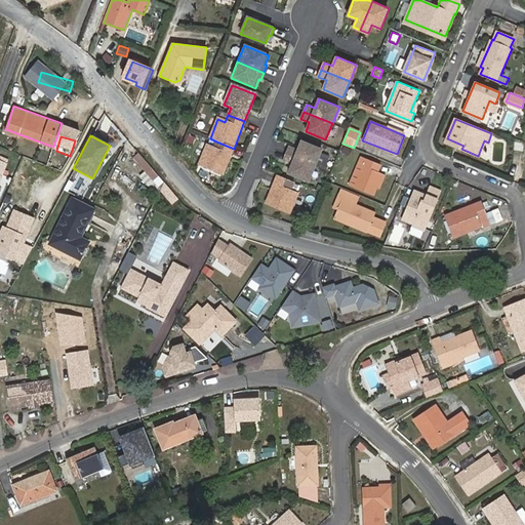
[(286,154),(315,165),(322,149),(301,140),(297,150),(289,147),(286,154)]
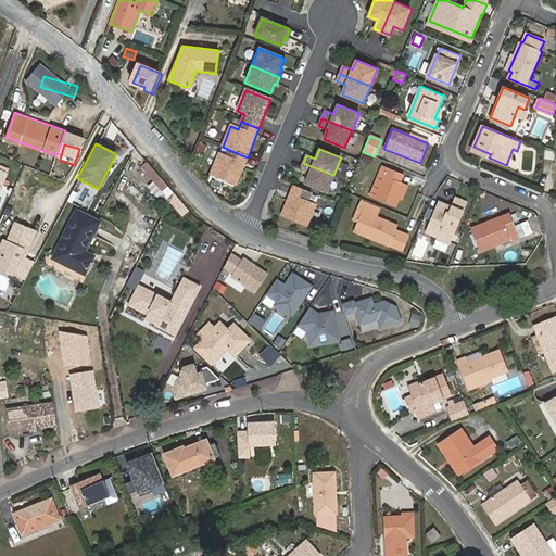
[(211,175),(236,186),(248,158),(229,150),(227,158),(219,154),(211,175)]
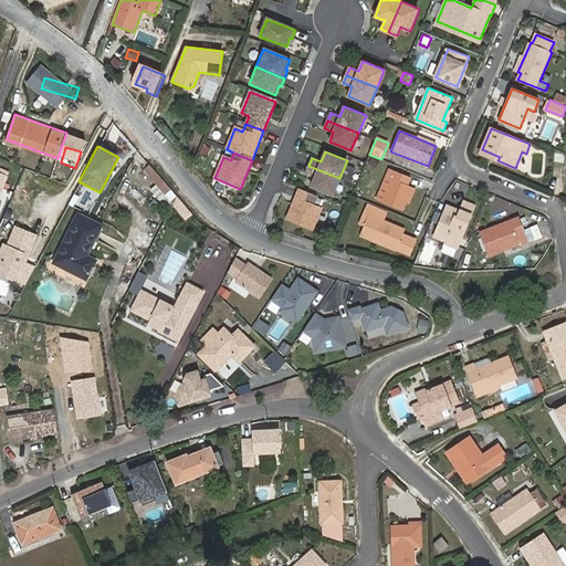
[(565,155),(555,154),(555,163),(565,163),(565,155)]
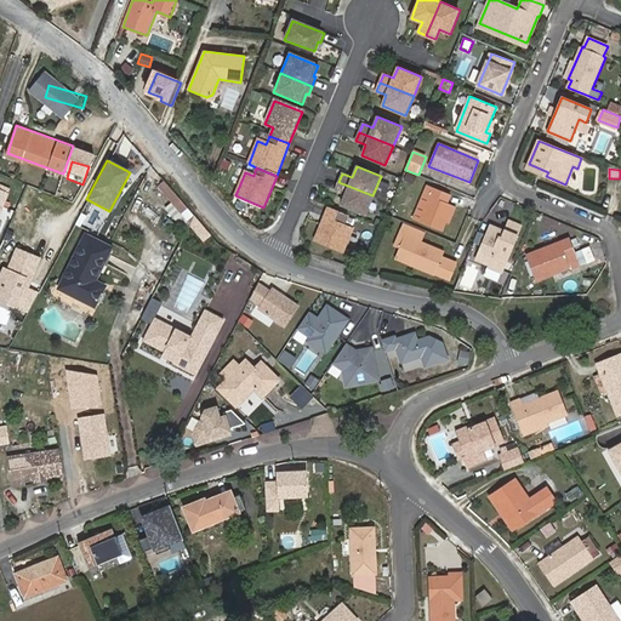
[(12,187),(0,181),(0,187),(11,192),(12,187)]
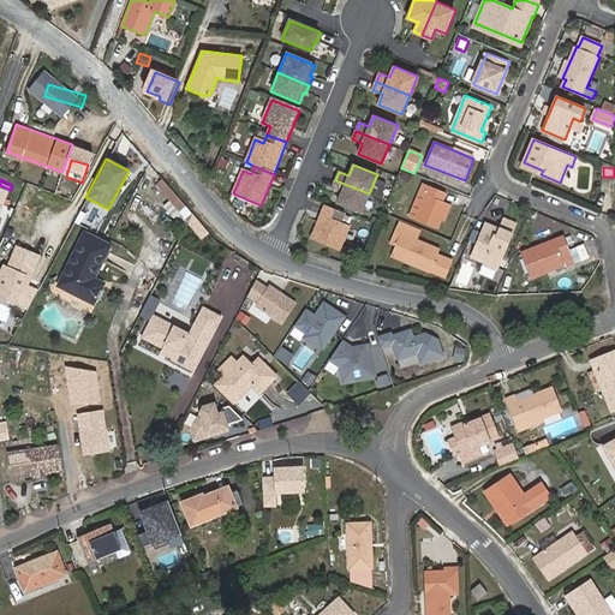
[(338,203),(362,213),(369,193),(335,180),(332,189),(342,193),(338,203)]
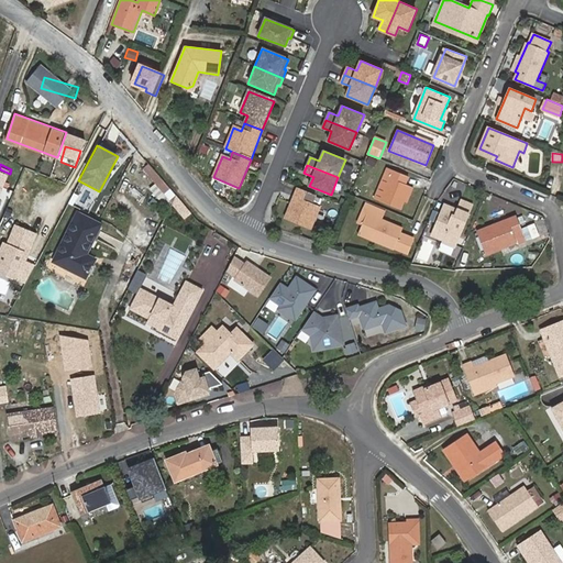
[(374,198),(379,201),(394,169),(388,167),(374,198)]
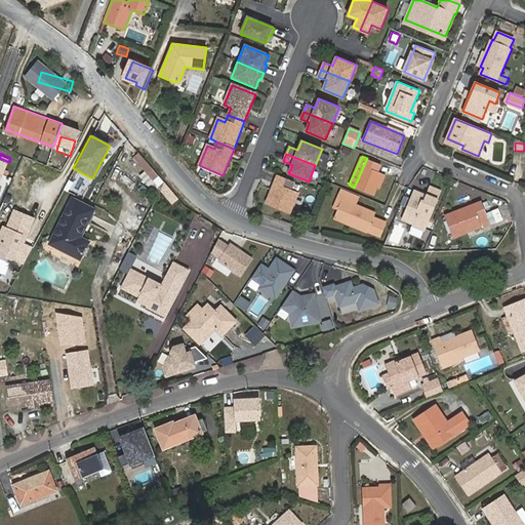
[(0,158),(0,172),(3,174),(9,162),(0,158)]
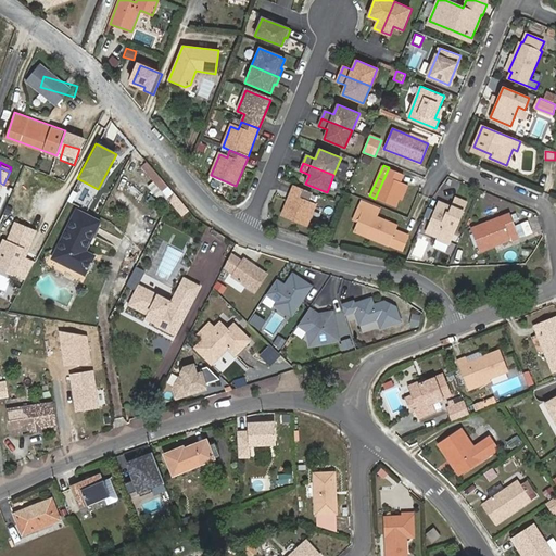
[(406,184),(401,181),(403,174),(389,167),(375,199),(395,207),(406,184)]
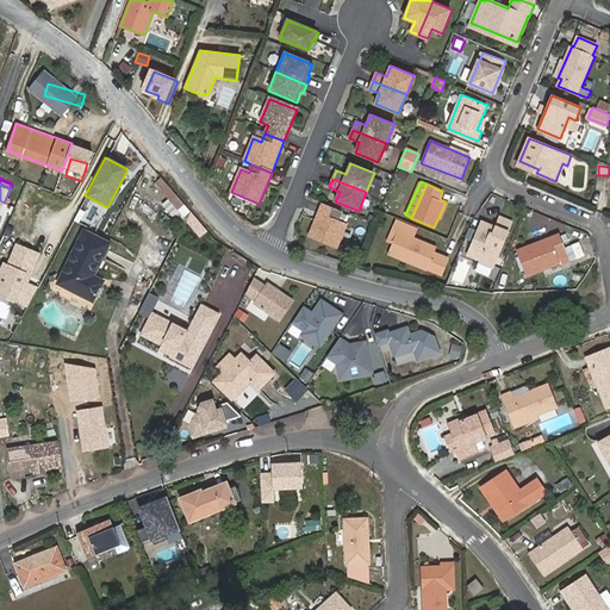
[(310,237),(337,248),(346,225),(337,222),(341,213),(322,205),(310,237)]
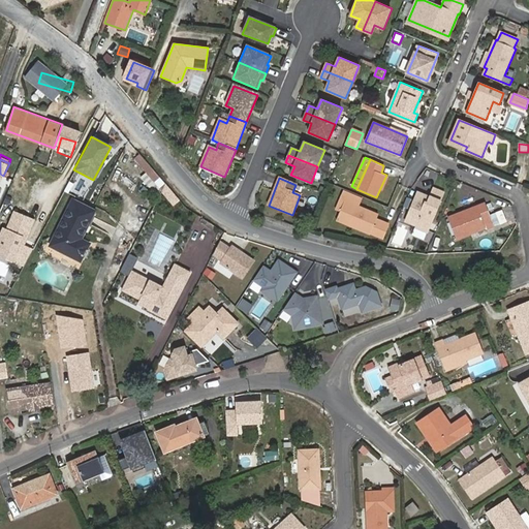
[(183,196),(168,180),(163,190),(175,203),(183,196)]
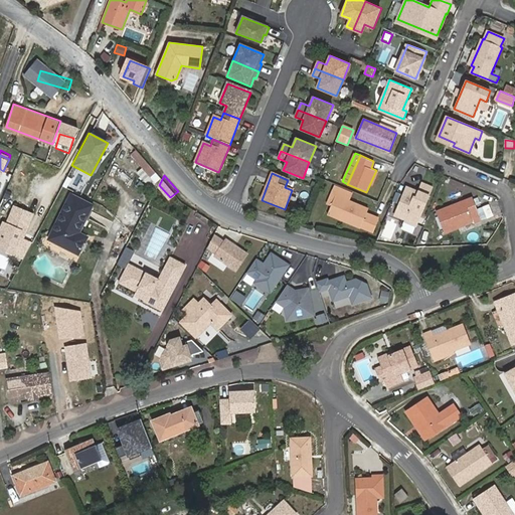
[(416,224),(433,186),(422,182),(419,191),(407,186),(395,215),(416,224)]
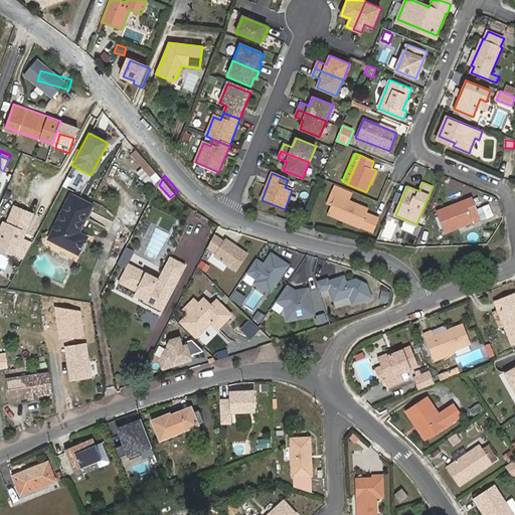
[(79,229),(93,204),(72,194),(51,237),(79,251),(88,234),(79,229)]
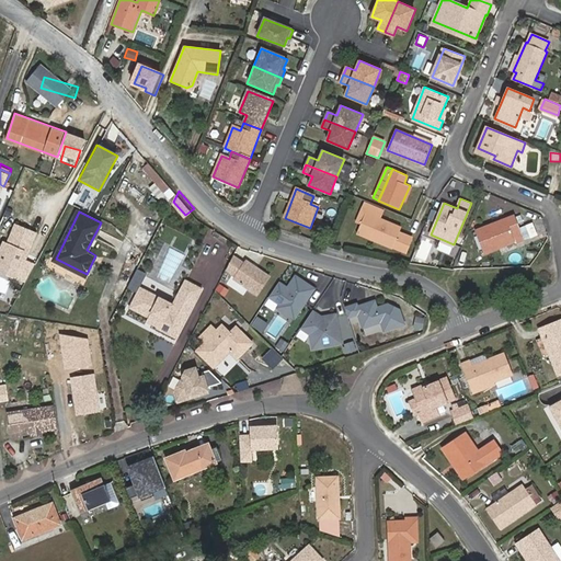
[(399,230),(400,227),(366,213),(357,233),(405,253),(413,237),(399,230)]
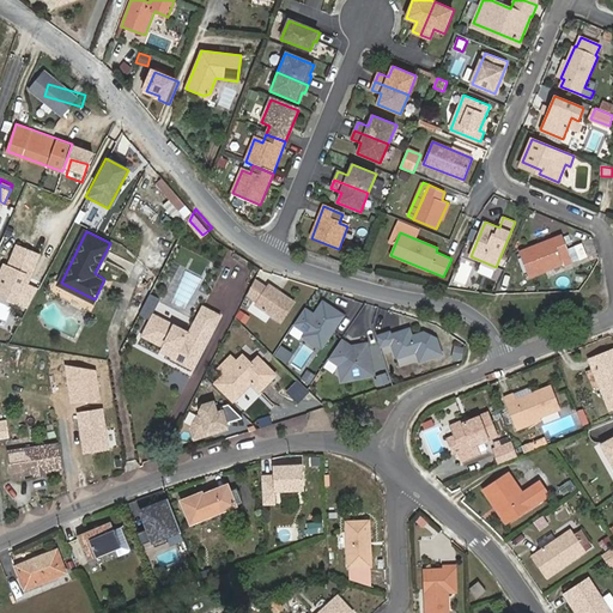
[(568,248),(563,236),(520,253),(529,277),(572,260),(574,265),(589,259),(583,242),(568,248)]
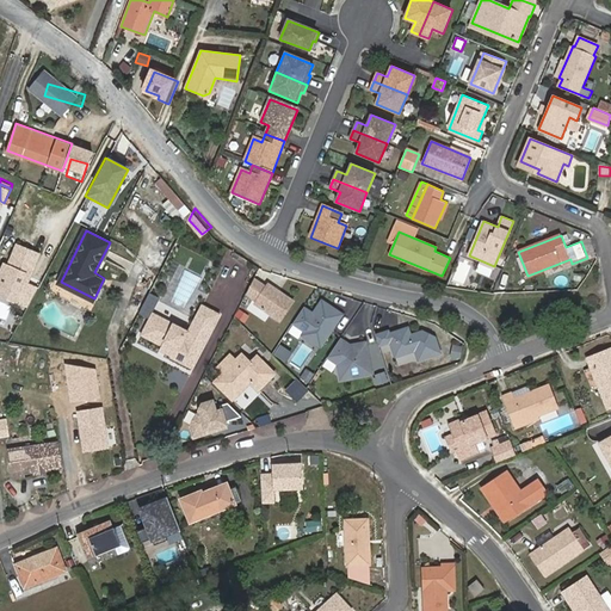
[(20,281),(24,273),(28,275),(36,253),(13,245),(5,266),(1,265),(0,265),(0,290),(14,296),(16,295),(31,301),(38,288),(20,281)]
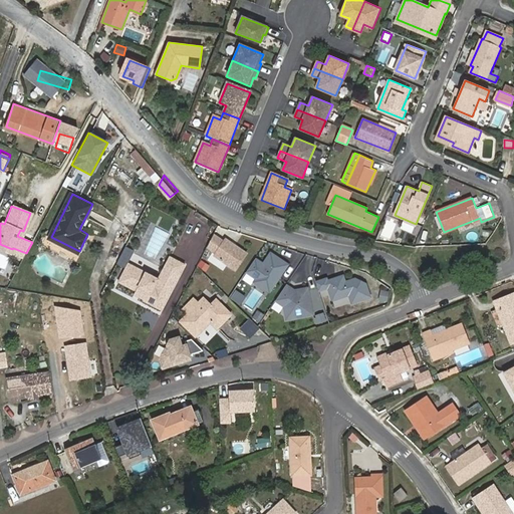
[(267,252),(262,262),(253,258),(243,278),(271,292),(287,262),(267,252)]
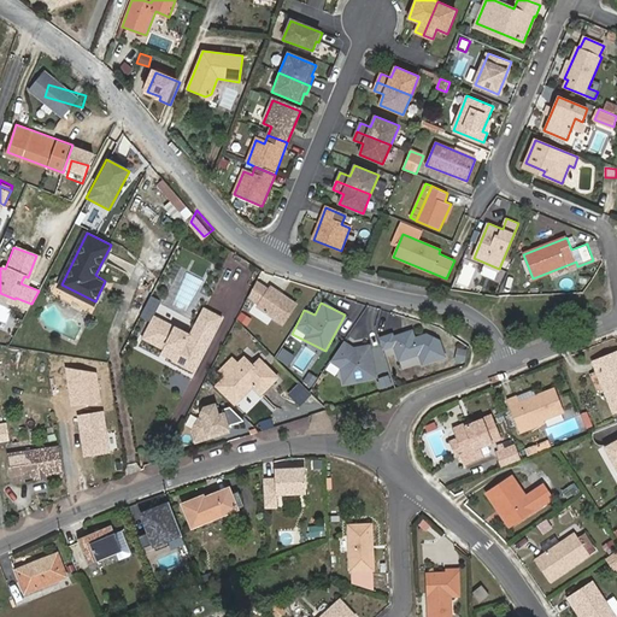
[(175,352),(174,356),(172,358),(194,369),(223,315),(205,305),(192,331),(159,313),(152,325),(150,324),(144,335),(164,346),(175,352)]
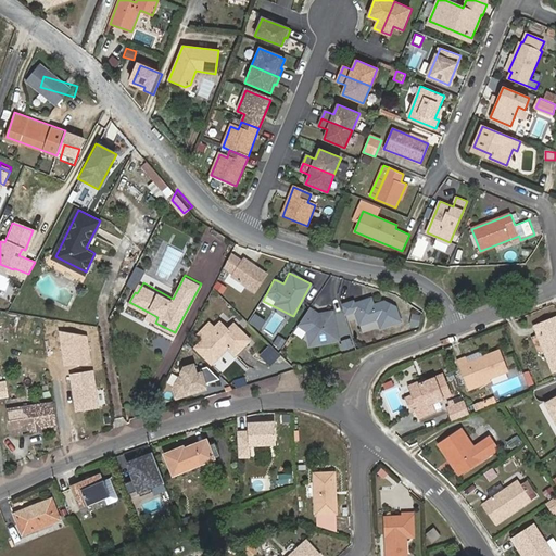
[(137,293),(143,282),(140,281),(135,292),(137,293)]
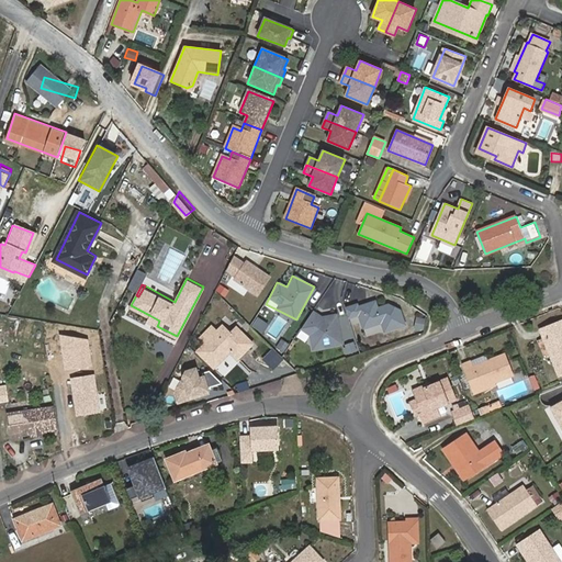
[(375,301),(344,306),(346,321),(338,322),(341,344),(352,341),(349,319),(360,317),(363,335),(403,328),(400,303),(377,307),(375,301)]
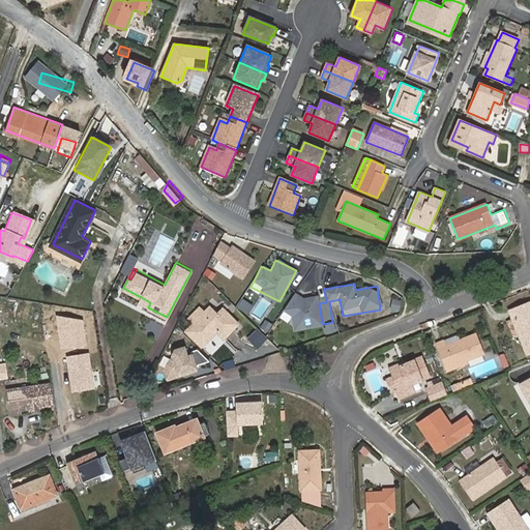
[(290,320),(293,332),(323,326),(317,294),(284,300),(287,320),(290,320)]
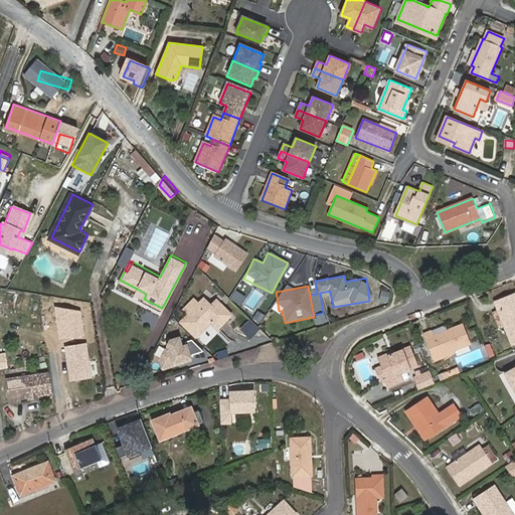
[(135,292),(145,297),(146,294),(137,289),(135,292)]
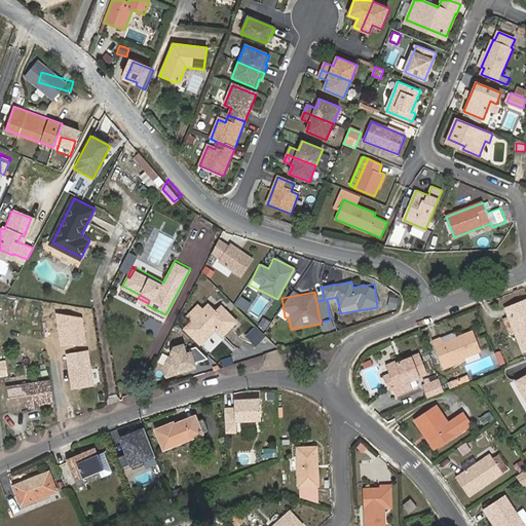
[(259,317),(268,301),(260,297),(251,313),(259,317)]
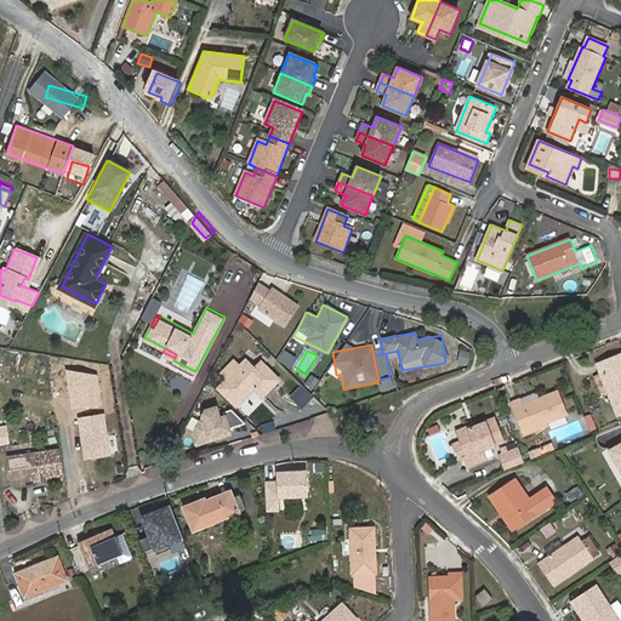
[(469,353),(457,351),(455,364),(467,365),(469,353)]
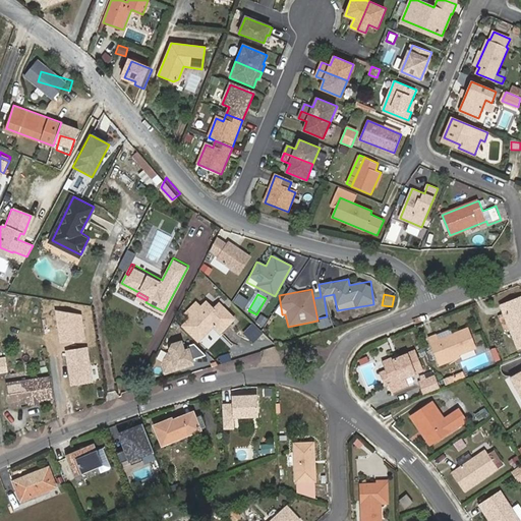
[(230,322),(209,301),(203,295),(196,300),(192,296),(182,307),(192,317),(185,325),(200,338),(215,323),(223,331),(230,322)]
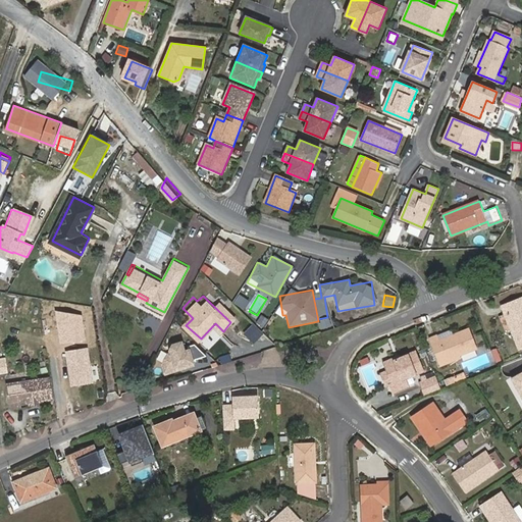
[(213,297),(209,302),(230,322),(236,317),(213,297)]
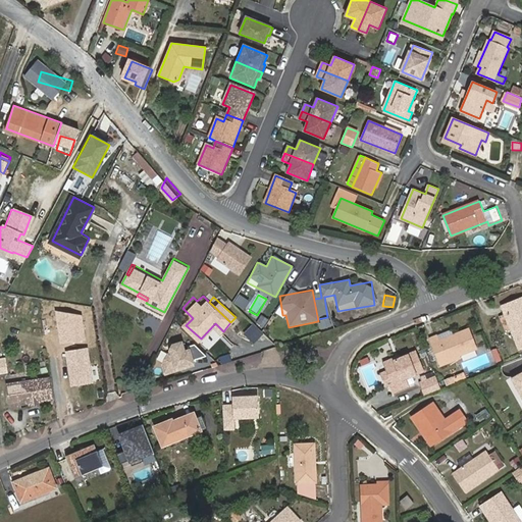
[(521,299),(506,305),(521,349),(521,348),(521,299)]
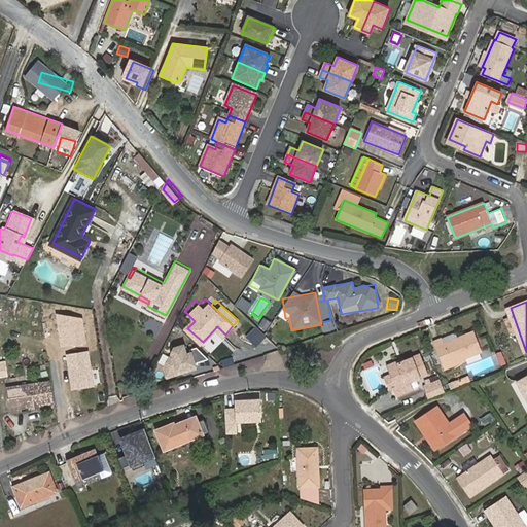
[(266,330),(270,322),(261,318),(257,327),(266,330)]
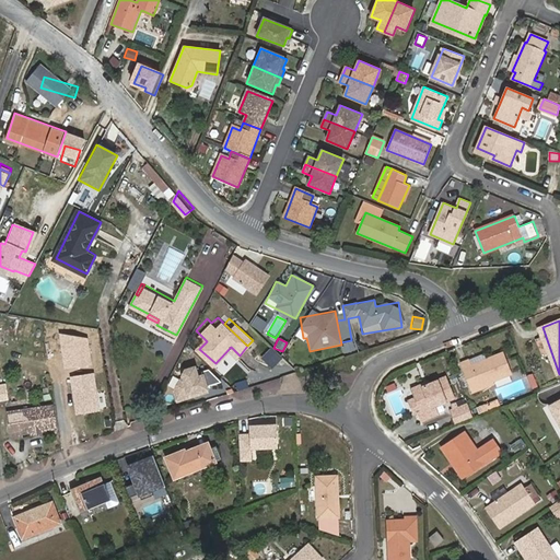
[(341,342),(343,353),(356,351),(352,340),(341,342)]
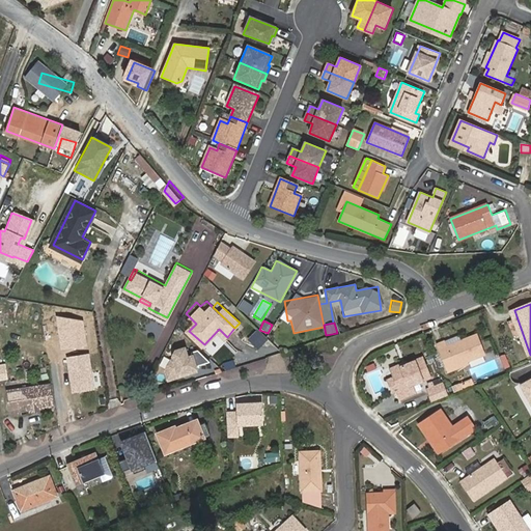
[(456,365),(470,359),(488,353),(481,333),(449,345),(446,339),(440,342),(450,370),(457,367),(456,365)]
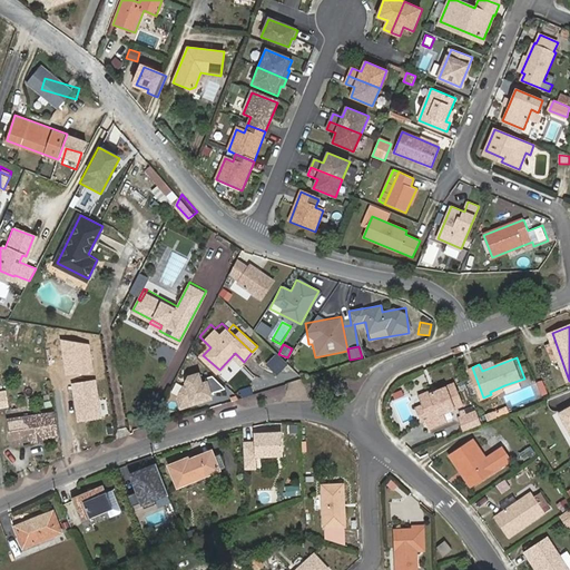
[(87,370),(76,372),(77,380),(88,377),(87,370)]
